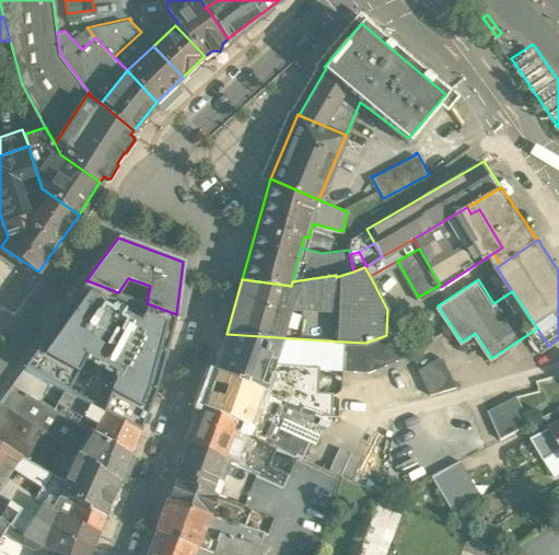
[(86,280),(24,368),(71,392),(88,366),(109,377),(97,407),(139,431),(153,396),(176,314),(147,303),(141,322),(111,305),(118,292),(86,280)]
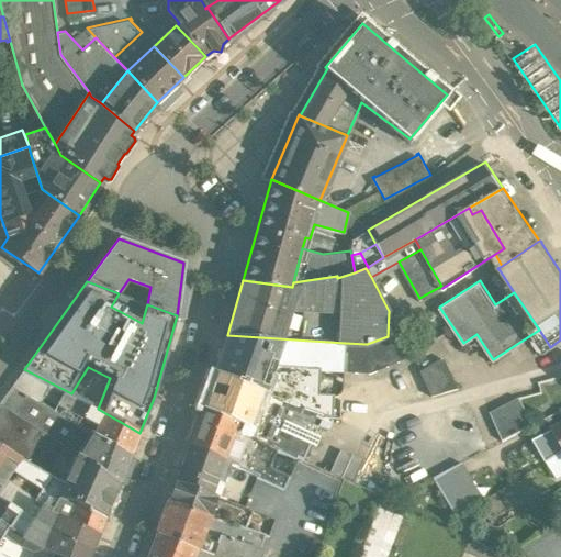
[(367,344),(345,343),(343,369),(370,370),(413,353),(402,331),(388,336),(367,344)]
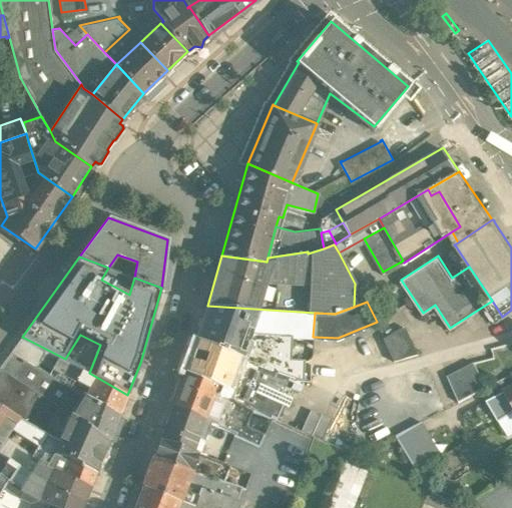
[(315,313),(207,306),(197,337),(241,356),(295,376),(304,379),(305,358),(287,357),(288,335),(313,337),(315,313)]
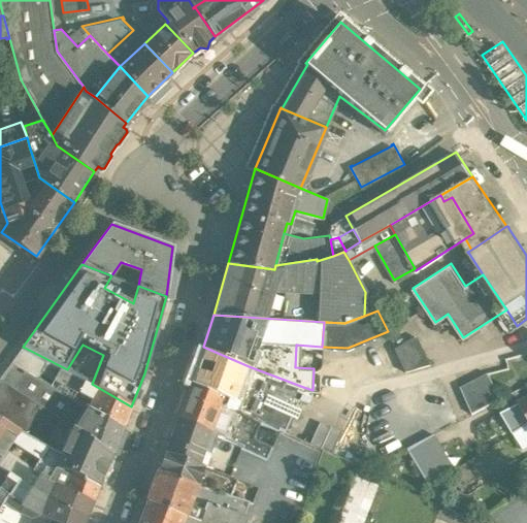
[(419,335),(395,347),(405,369),(431,362),(419,335)]
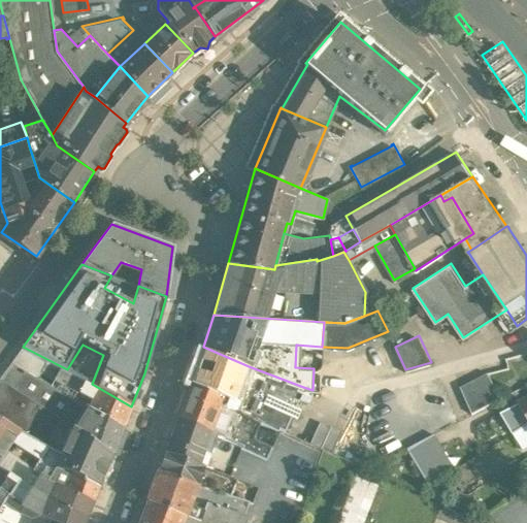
[(59,379),(64,369),(23,347),(11,361),(36,374),(39,369),(59,379)]
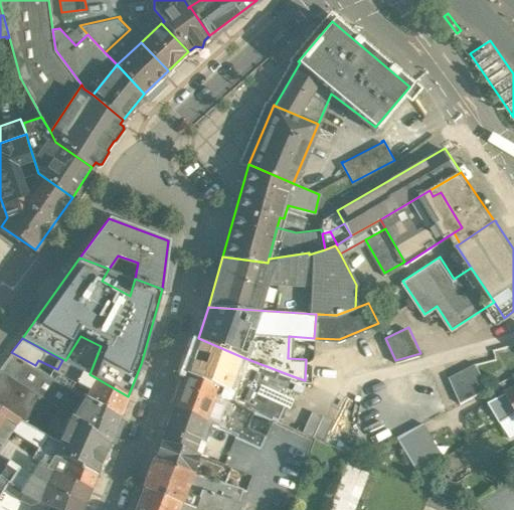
[(242,357),(198,338),(186,372),(217,385),(215,391),(216,391),(227,397),(242,357)]
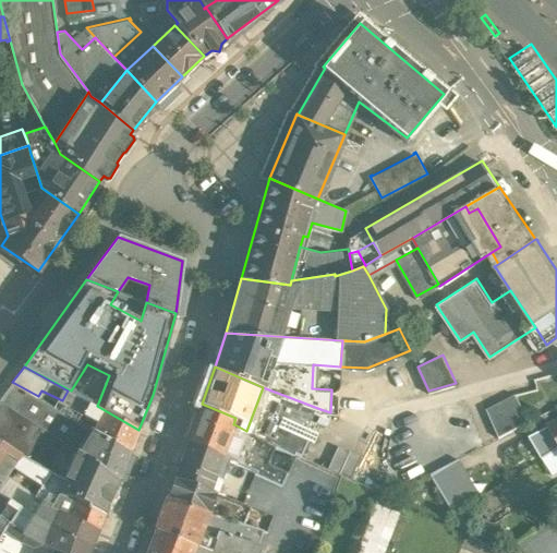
[(94,429),(12,382),(0,397),(0,398),(69,444),(69,445),(77,449),(94,430),(94,429)]
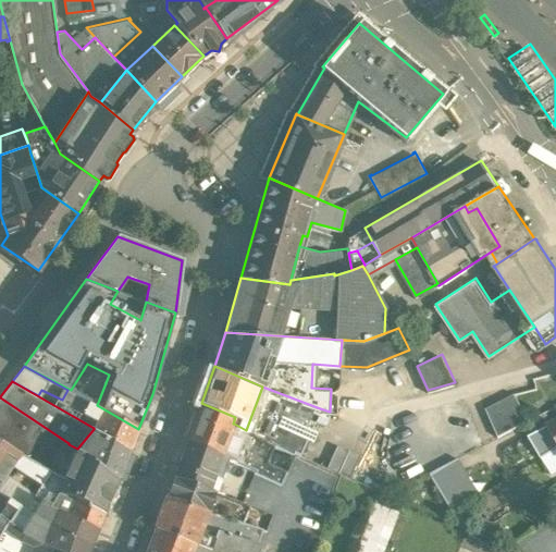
[(320,408),(262,387),(246,430),(294,453),(303,433),(301,432),(305,426),(311,428),(320,408)]
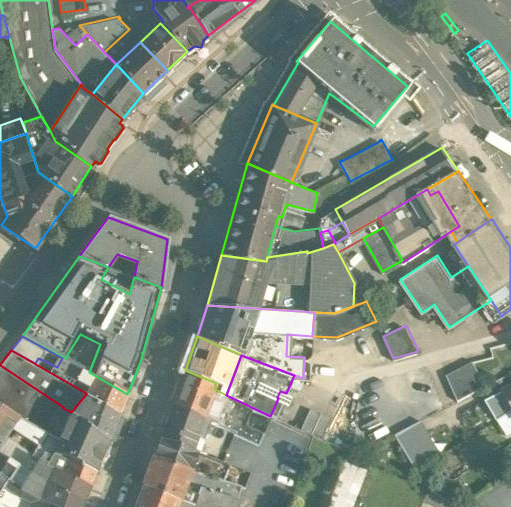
[(71,363),(62,358),(57,367),(77,378),(82,369),(74,365),(74,364),(71,363)]
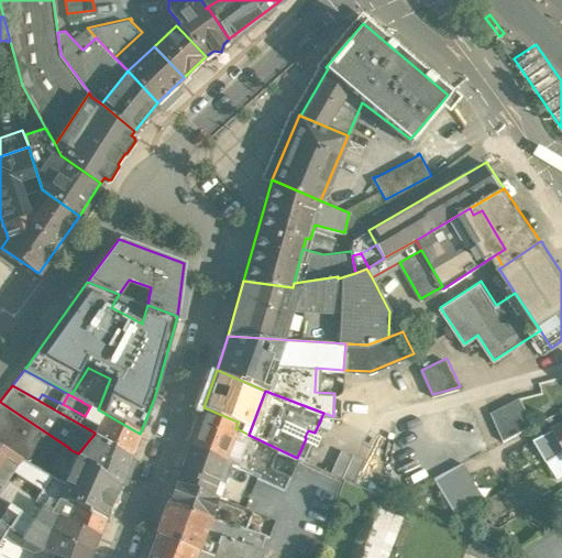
[(520,395),(491,411),(504,438),(535,423),(520,395)]
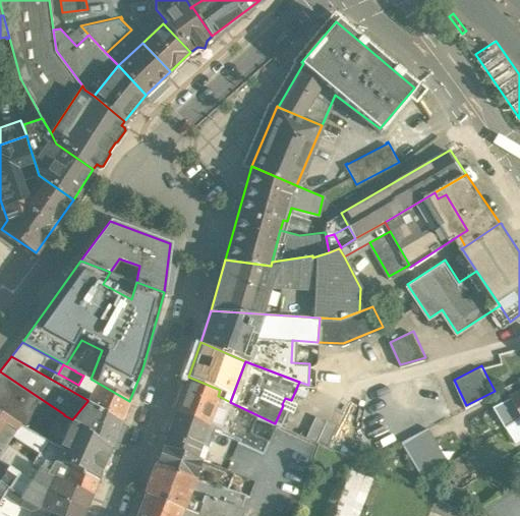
[(64,414),(0,371),(0,412),(19,423),(46,439),(60,446),(71,421),(72,419),(64,415),(64,414)]
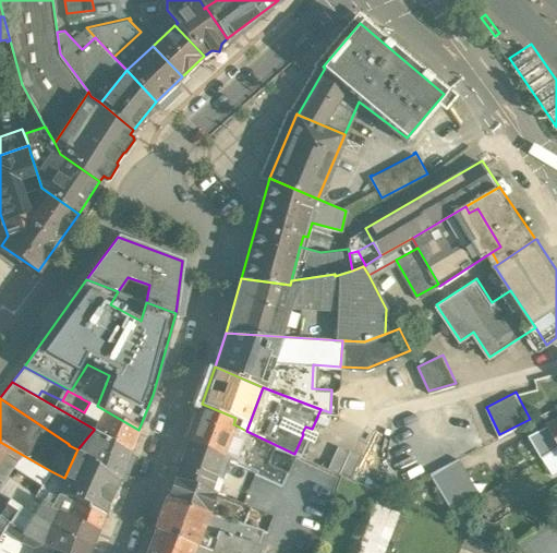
[(98,407),(89,403),(84,412),(99,421),(95,430),(130,449),(138,430),(98,407)]
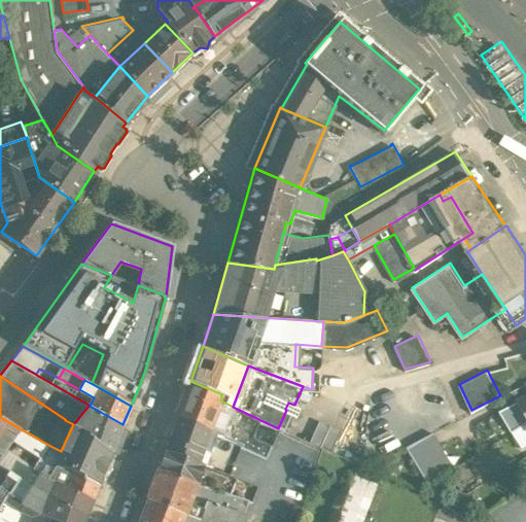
[(222,394),(190,381),(178,413),(211,427),(221,401),(220,401),(222,394)]
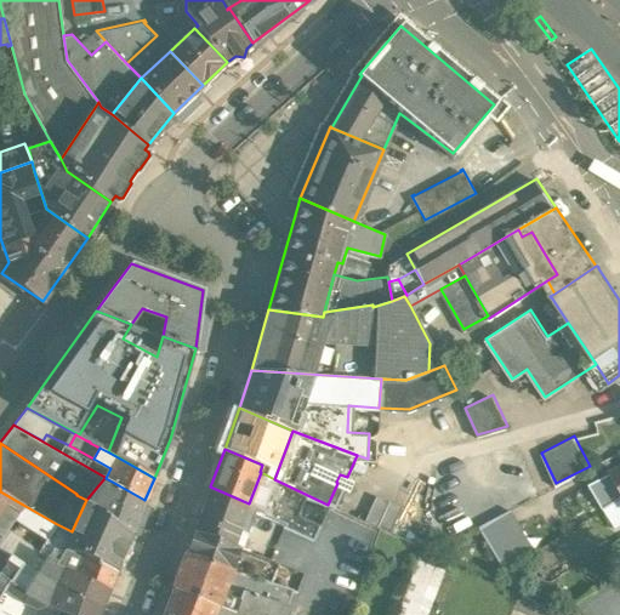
[(104,477),(104,478),(86,500),(85,502),(132,533),(144,500),(106,478),(104,477)]
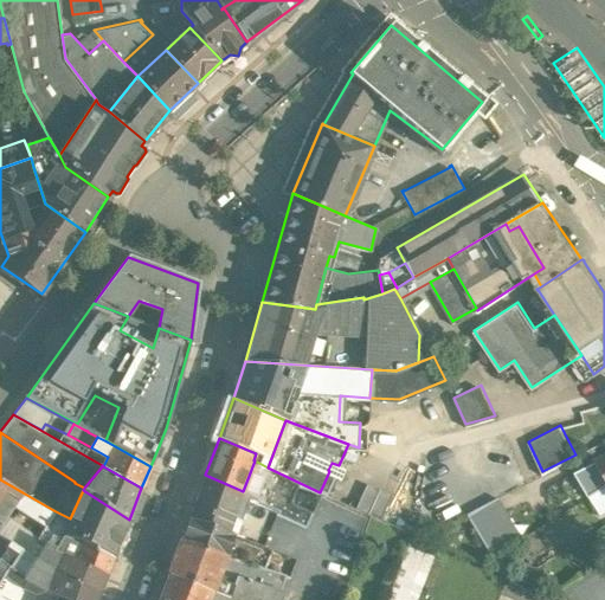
[(243,491),(205,475),(190,516),(229,530),(235,513),(301,541),(303,535),(307,524),(278,511),(280,508),(243,491)]
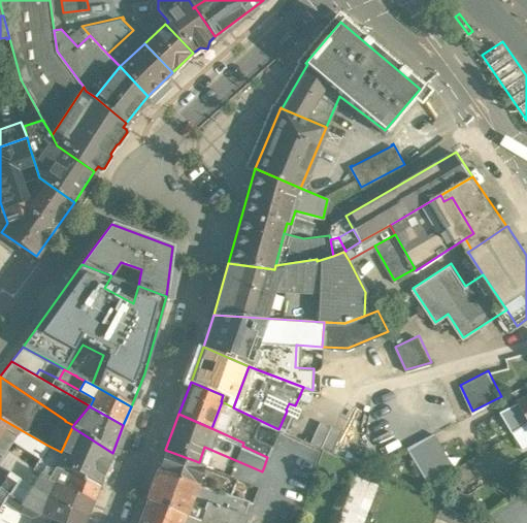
[(0,418),(0,457),(20,429),(0,418)]
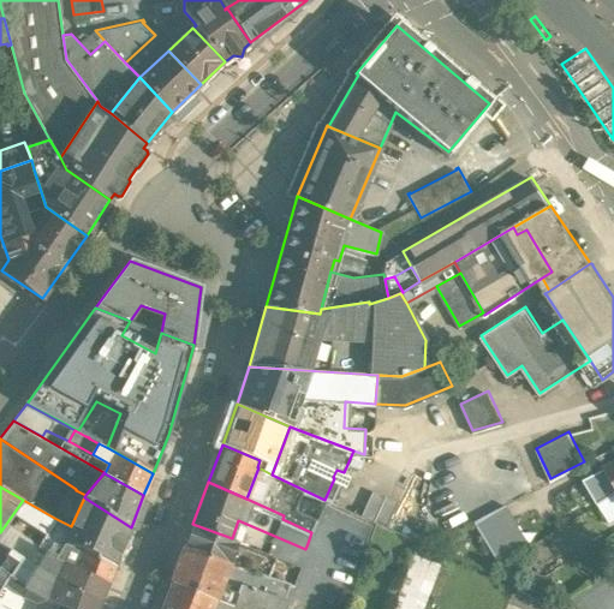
[(398,499),(373,488),(362,513),(386,524),(398,499)]
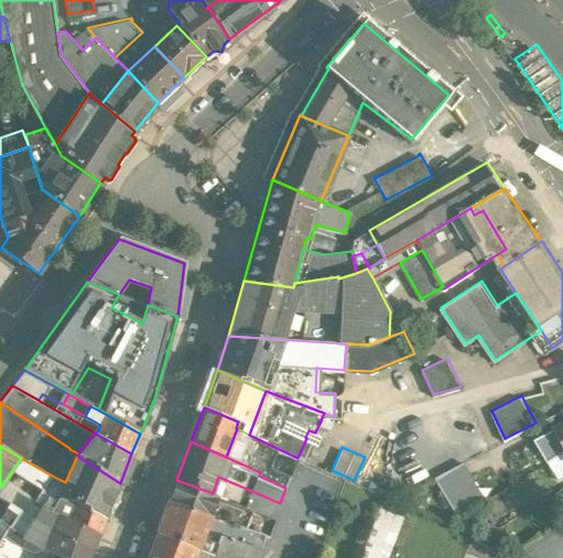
[(120,483),(77,456),(65,482),(58,496),(106,516),(120,483)]
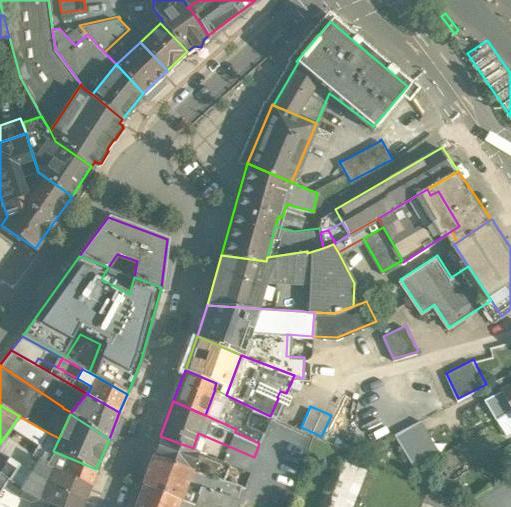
[(420,417),(394,431),(415,467),(441,451),(420,417)]
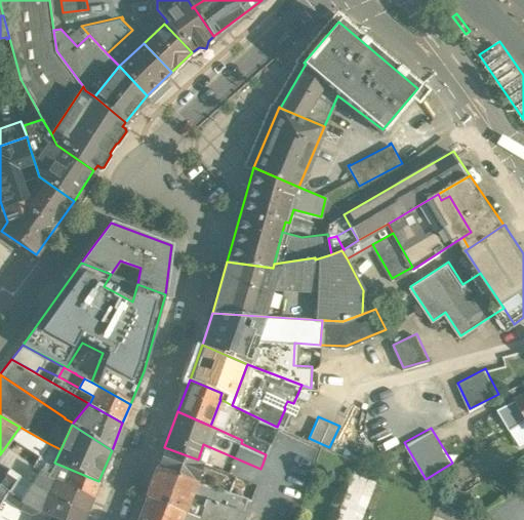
[(46,442),(33,466),(40,471),(40,470),(47,474),(49,471),(54,463),(61,449),(46,442)]
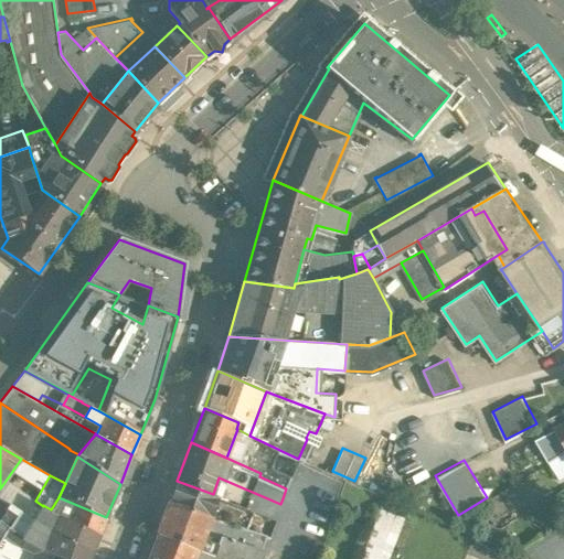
[(213,494),(177,481),(169,501),(211,516),(212,512),(216,501),(217,496),(213,494)]
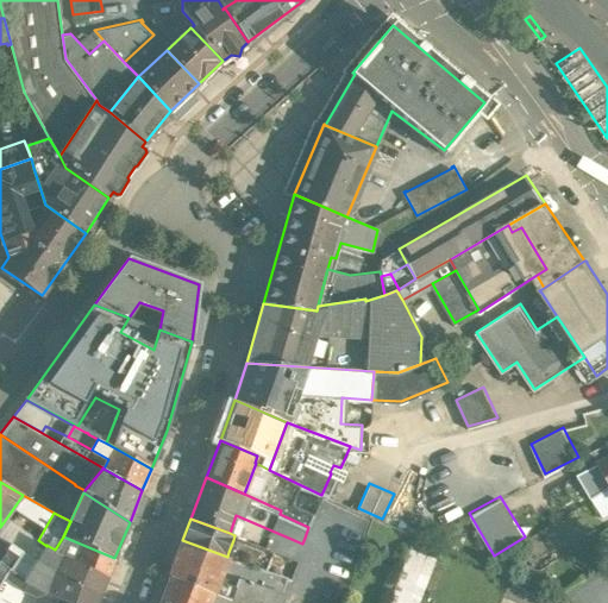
[(114,558),(63,536),(57,546),(79,557),(75,564),(107,577),(114,558)]
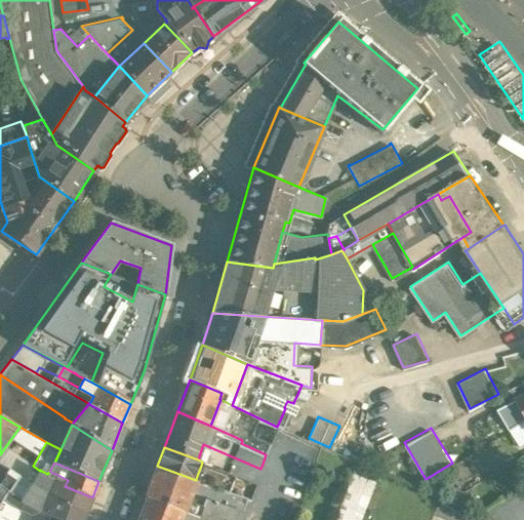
[(335,519),(362,519),(379,473),(355,465),(335,519)]
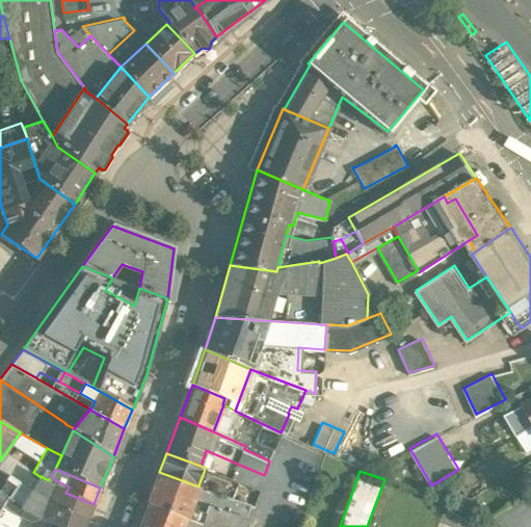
[(205,512),(191,507),(198,486),(159,472),(149,502),(188,517),(202,522),(205,512)]
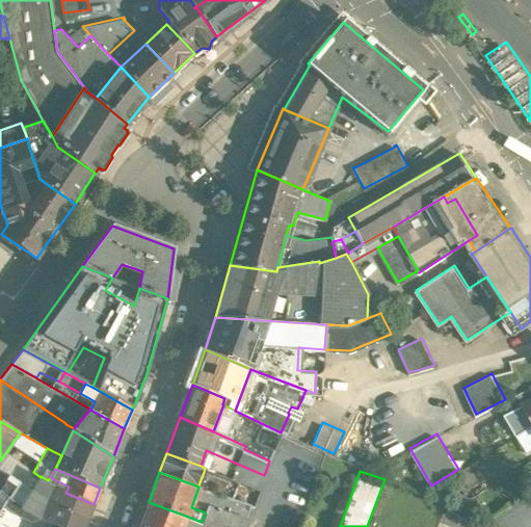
[(32,490),(9,474),(0,486),(0,491),(22,507),(34,491),(32,490)]
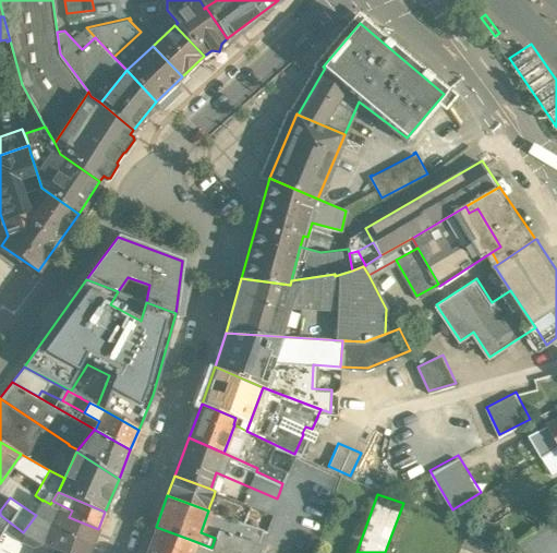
[(98,529),(69,517),(48,508),(50,504),(43,500),(43,501),(34,514),(36,515),(62,532),(92,545),(98,529)]
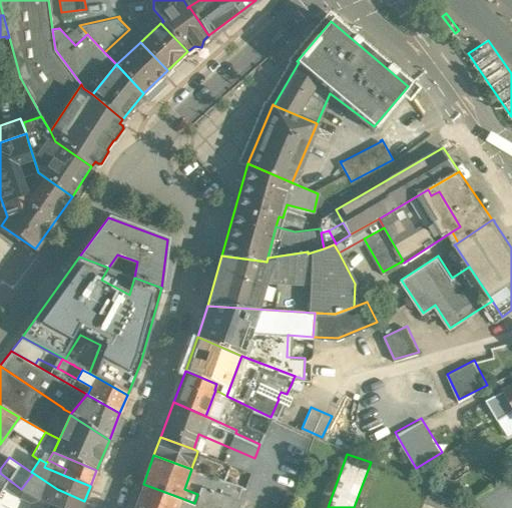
[(59,507),(50,504),(21,489),(0,473),(0,507),(59,507)]
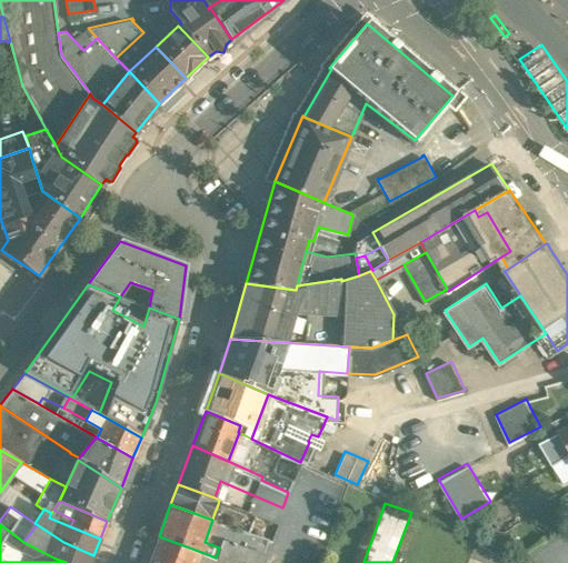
[(90,562),(93,555),(63,542),(37,524),(23,542),(56,559),(66,562),(90,562)]
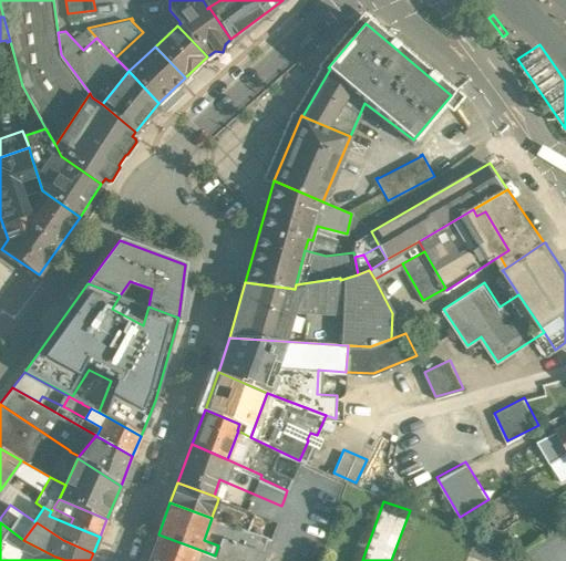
[(271,537),(243,527),(238,542),(267,552),(271,537)]
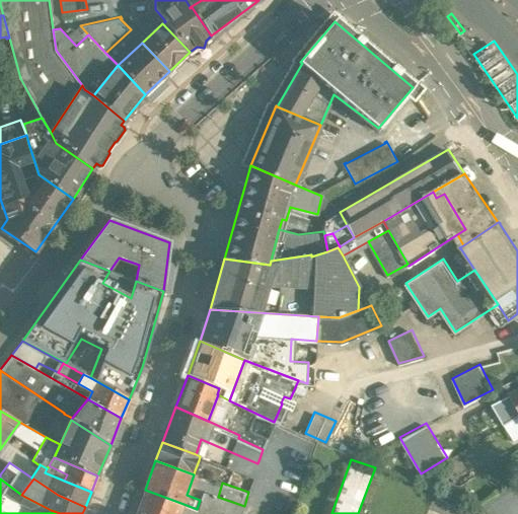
[(178,513),(183,504),(145,490),(135,513),(178,513)]
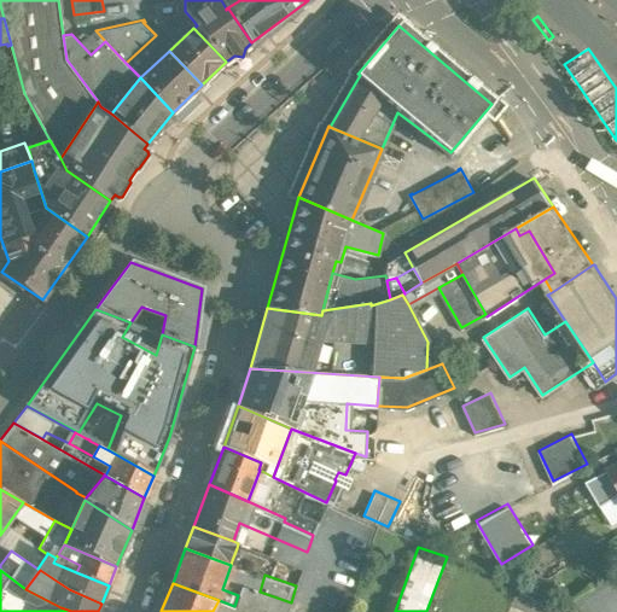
[(260,592),(242,586),(238,595),(234,606),(232,611),(233,611),(234,611),(287,611),(291,602),(260,592)]
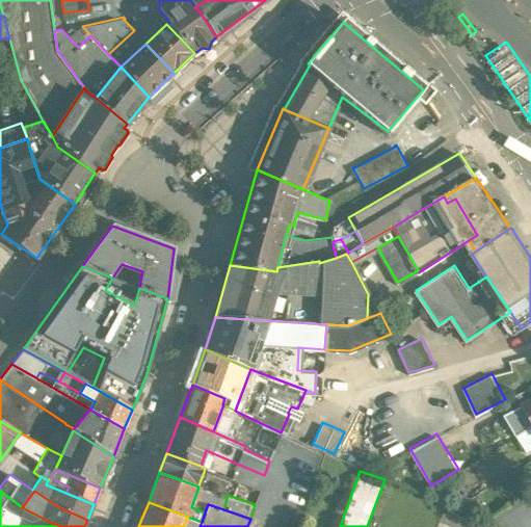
[(202,522),(188,517),(183,526),(200,526),(201,526),(200,526),(202,522)]
